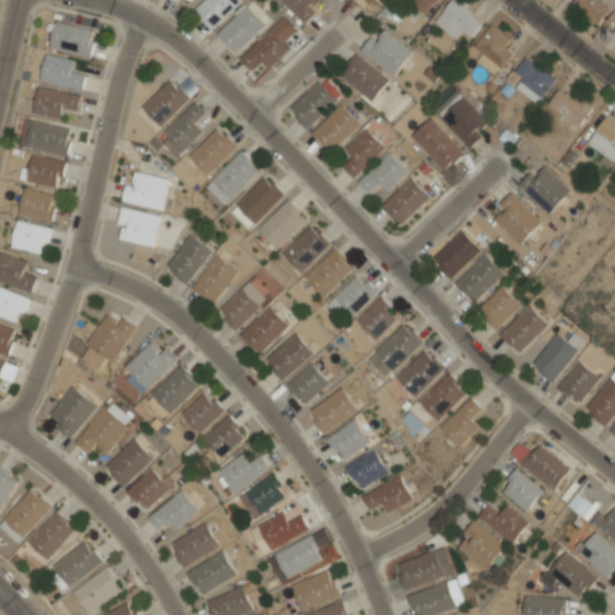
[(202,0),(192,11),(213,30),(243,0),(202,0)]
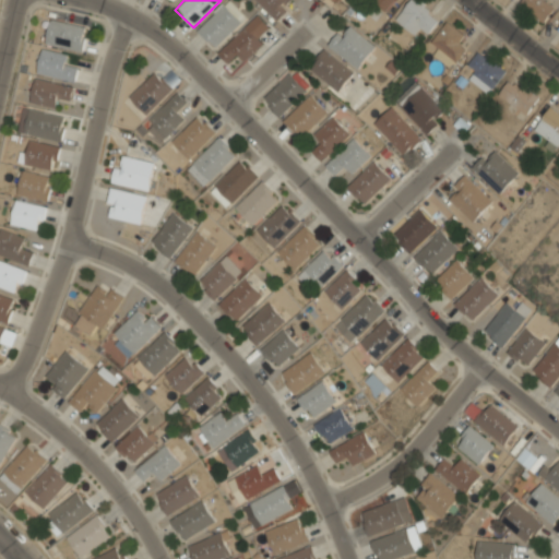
[(297,0),(256,0),(276,21),(297,0)]
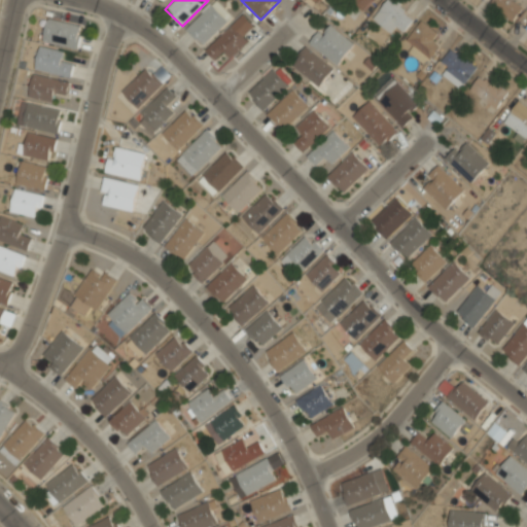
[(351,0),(361,10),(372,0),(351,0)]
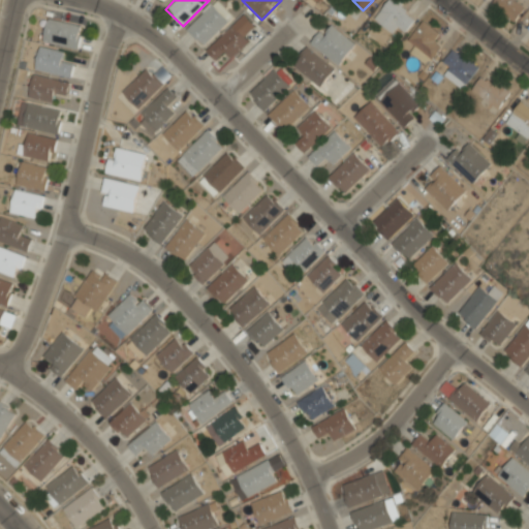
[(387,0),(373,19),(392,33),(397,26),(405,32),(417,17),(397,0),(387,0)]
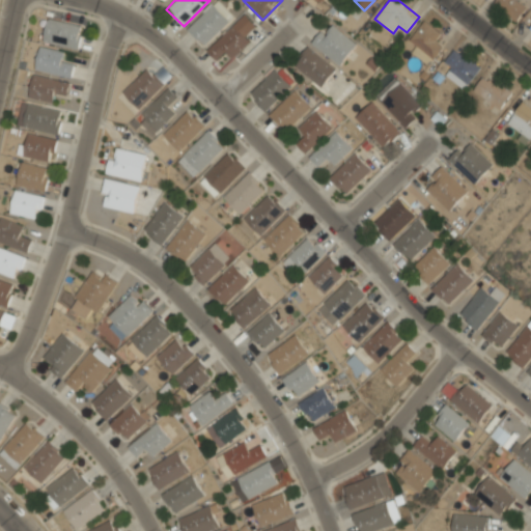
[(495,0),(493,4),(516,21),(527,5),(520,0),(495,0)]
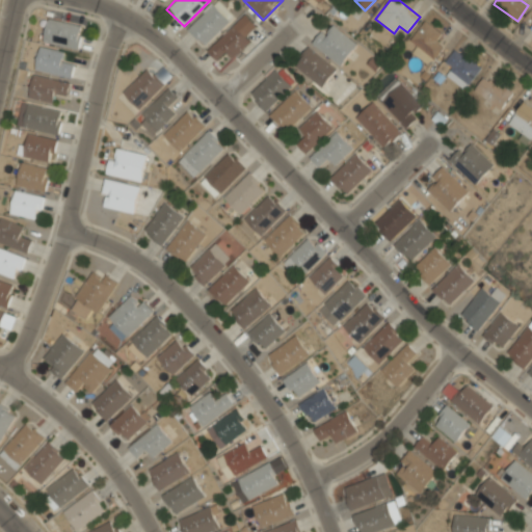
[(187,28),(204,46),(230,21),(214,3),(187,28)]
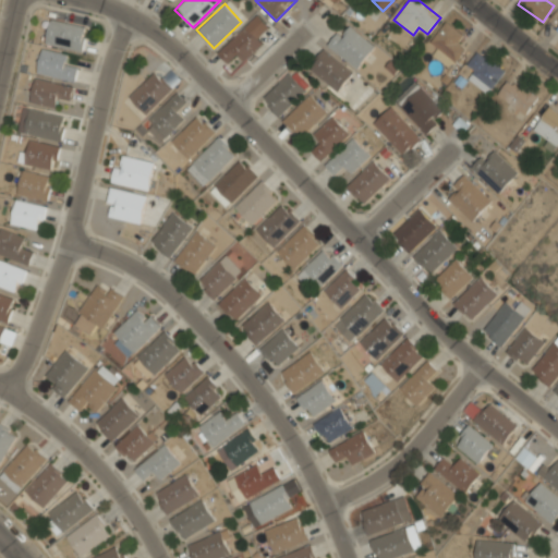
[(546,22),(557,32),(557,13),(556,12),(546,22)]
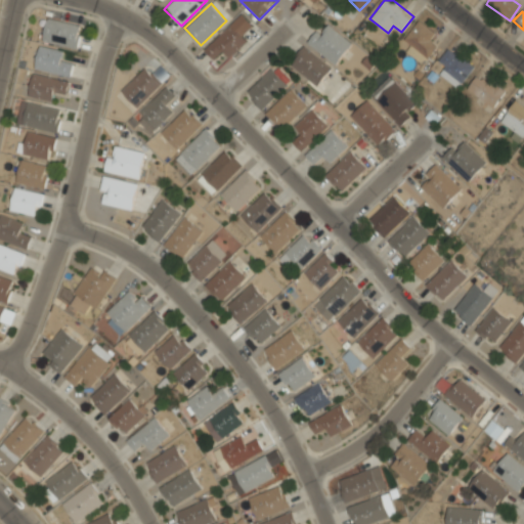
[(43,41),(78,47),(82,24),(47,17),(43,41)]
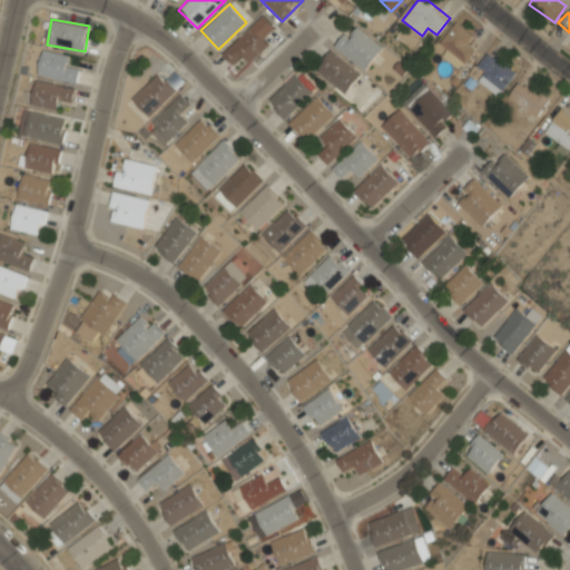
[(224,56),(232,64),(238,56),(249,65),(271,38),(252,22),(224,56)]
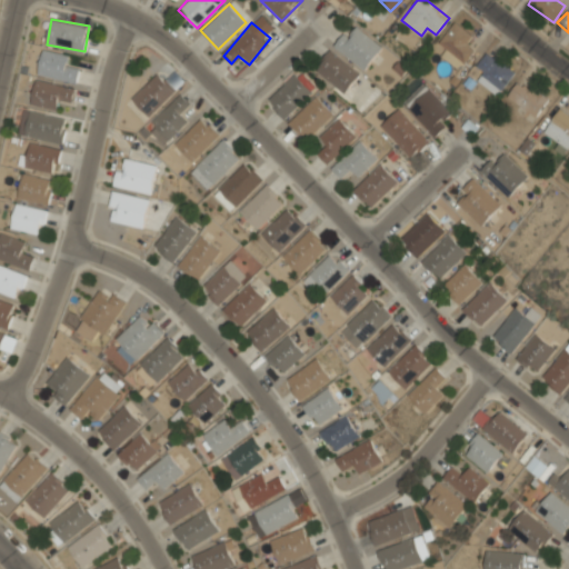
[(335,47),(363,71),(382,47),(353,23),(335,47)]
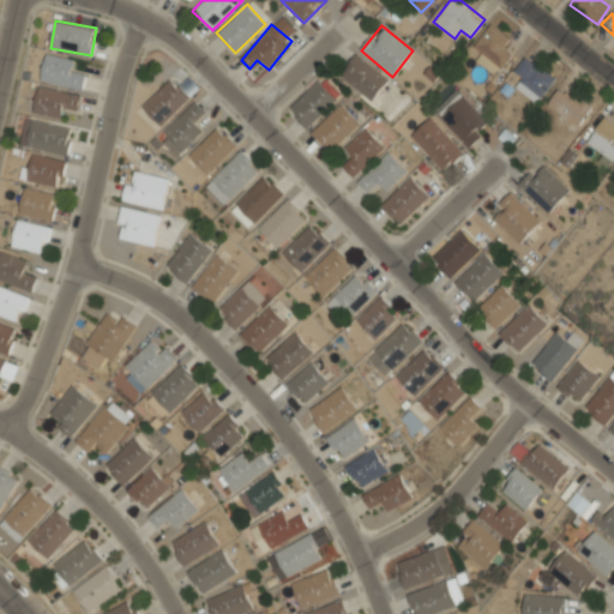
[(470,46),(492,74),(513,59),(492,30),(470,46)]
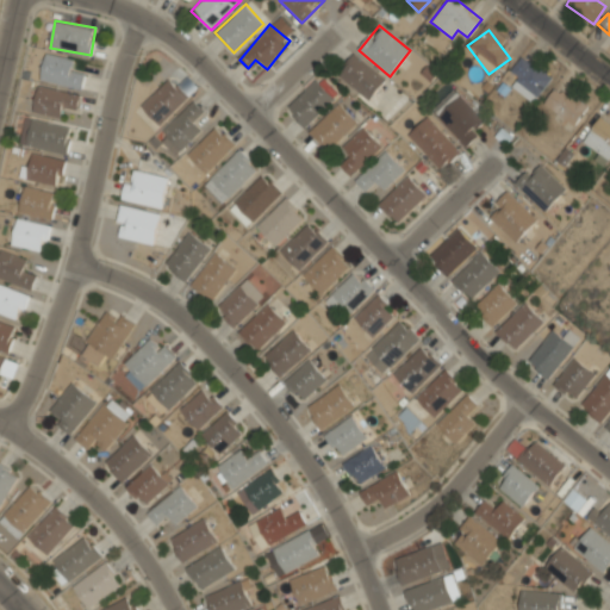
[(41,80),(82,87),(85,74),(73,72),(75,58),(45,53),(41,80)]
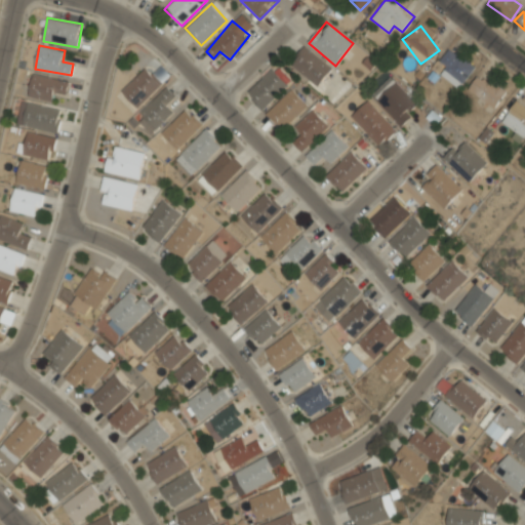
[(331,70),(306,47),(290,65),(317,87),(331,70)]
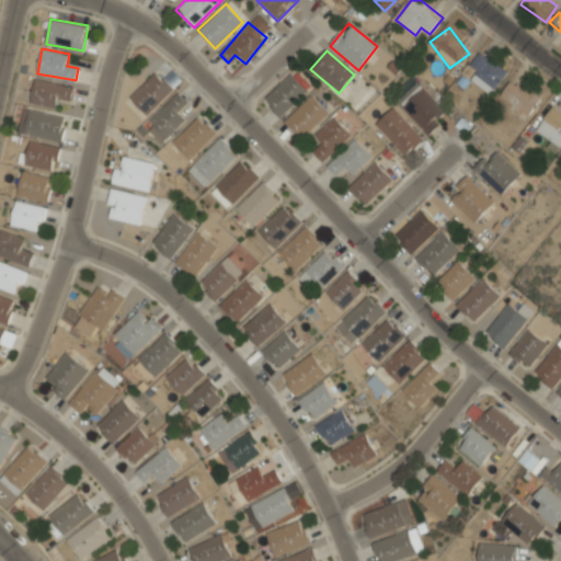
[(467,81),(494,94),(507,68),(480,54),(467,81)]
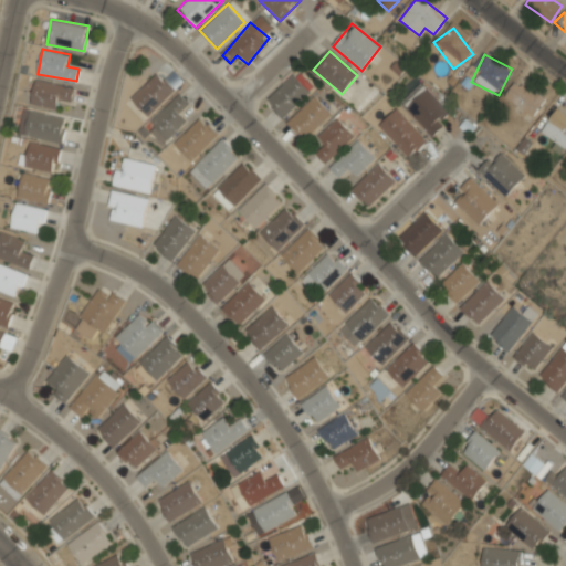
[(147,116),(175,90),(156,71),(129,98),(147,116)]
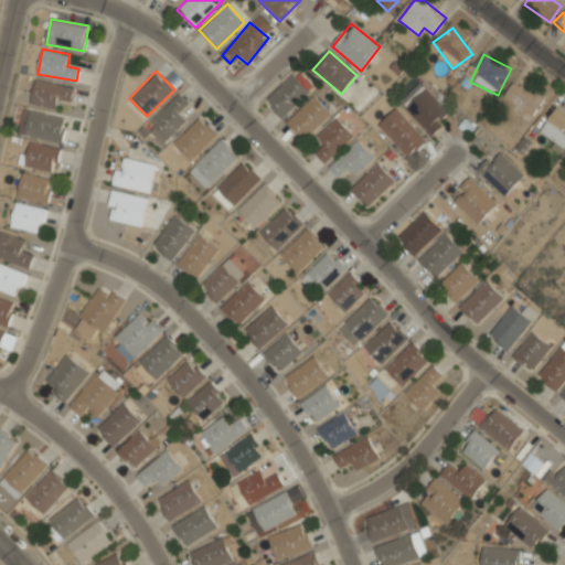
[(310,94),(294,75),(264,100),(280,119),(310,94)]
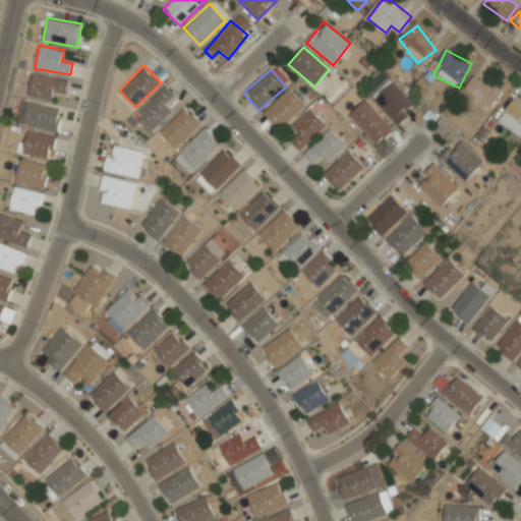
[(65,93),(68,79),(33,72),(27,96),(52,101),(54,91),(65,93)]
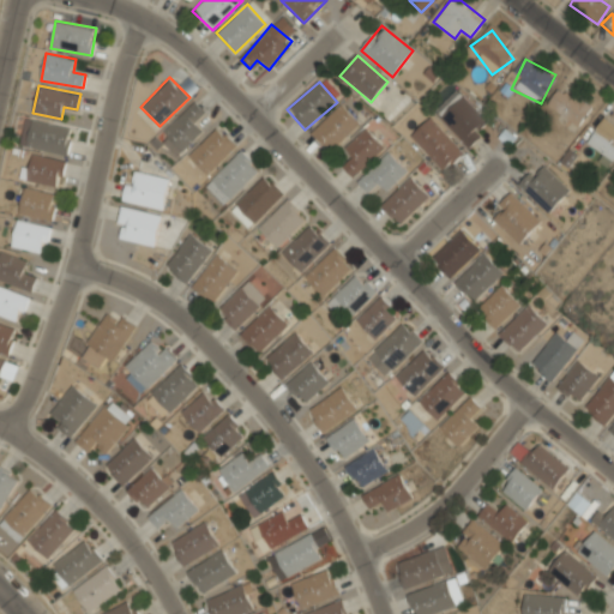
[(578,127),(591,107),(561,85),(548,104),(578,127)]
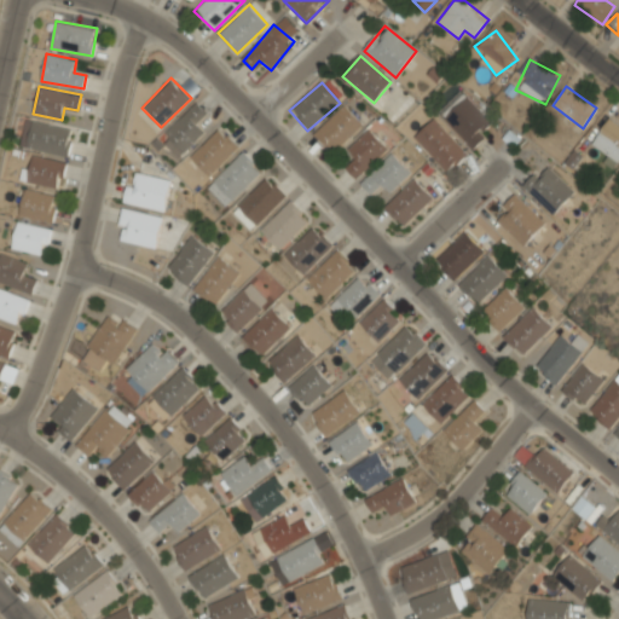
[(492,125),(461,93),(439,115),(472,146),(492,125)]
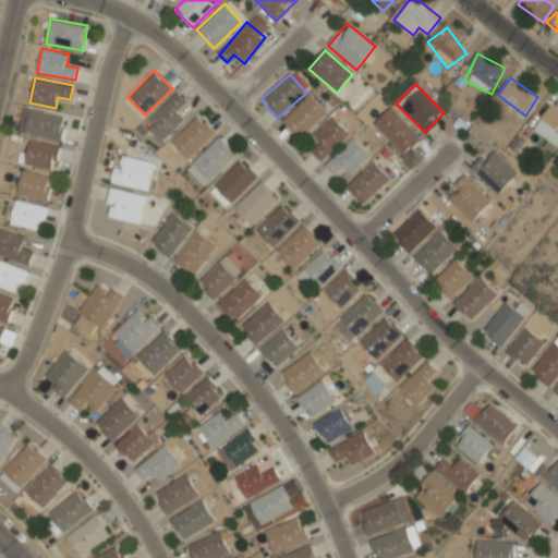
[(177,109),(185,100),(176,92),(143,124),(160,142),(184,118),(177,109)]
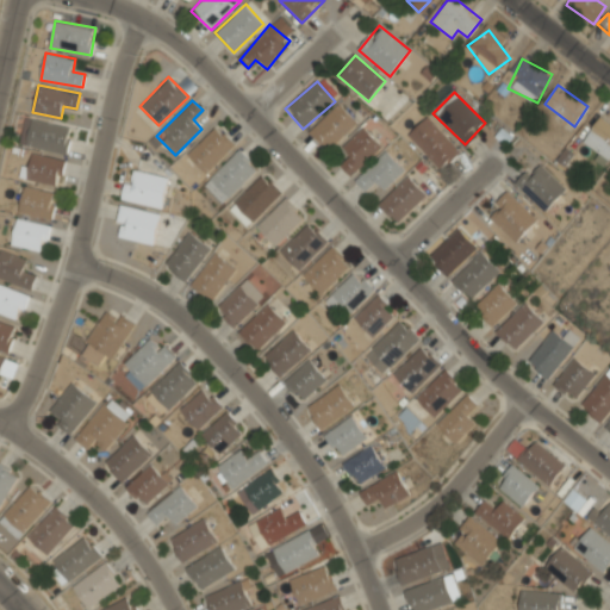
[(356,123),(338,104),(310,132),(328,151),(356,123)]
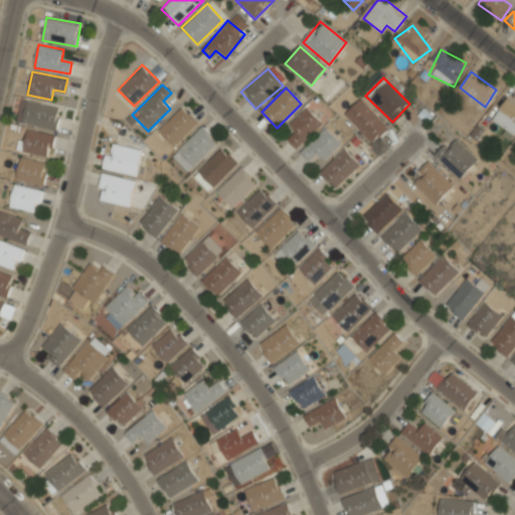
[(490,120),(512,137),(514,132),(514,103),(507,98),(490,120)]
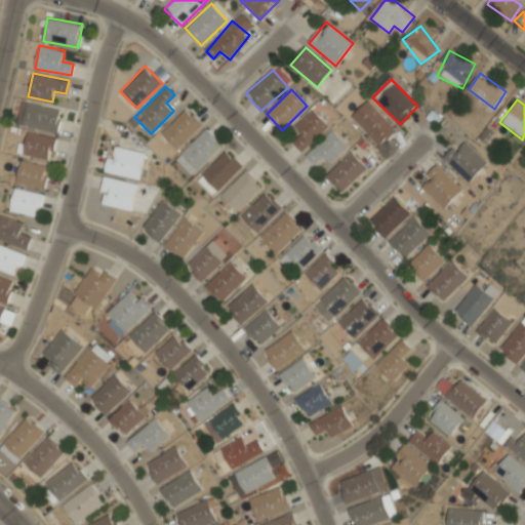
[(380,147),(397,129),(367,101),(350,118),(380,147)]
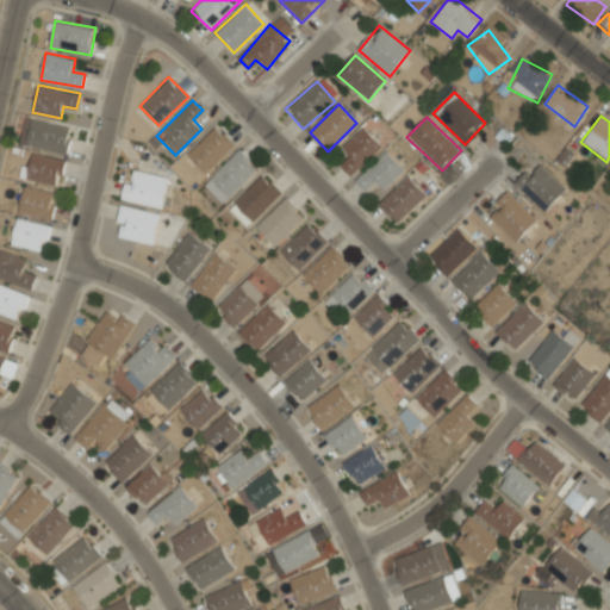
[(67,154),(72,125),(24,118),(19,145),(67,154)]
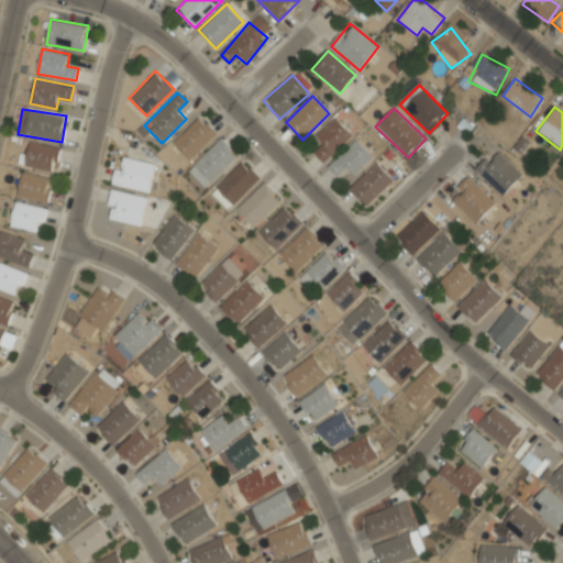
[(218,134),(200,116),(172,143),(189,161),(218,134)]
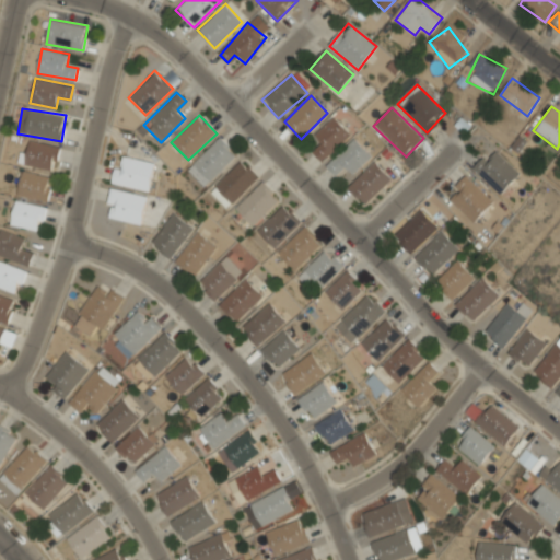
[(322,143),(312,152),(322,162),(351,135),(334,116),(314,136),(322,143)]
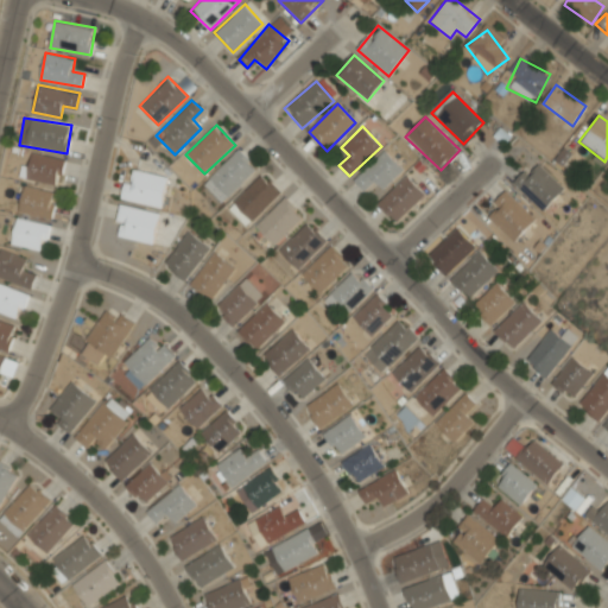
[(257,169),(238,150),(203,184),(221,203),(257,169)]
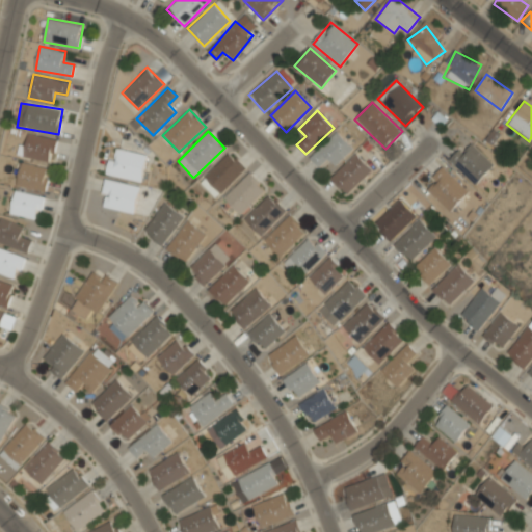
[(326,159),(335,167),(353,149),(336,131),(310,159),(318,167),(326,159)]
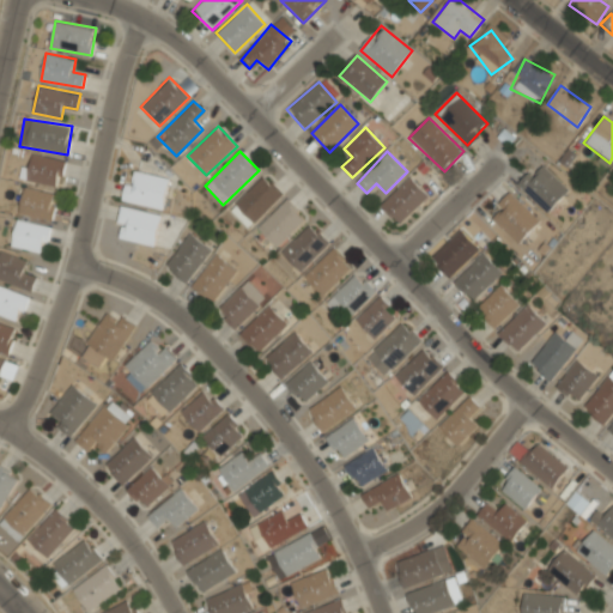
[(25,180),(59,187),(65,161),(31,153),(25,180)]
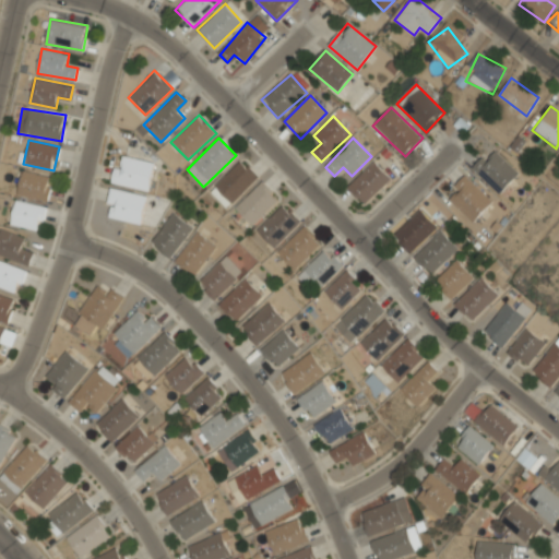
[(494,147),(472,168),(498,194),(520,174),(494,147)]
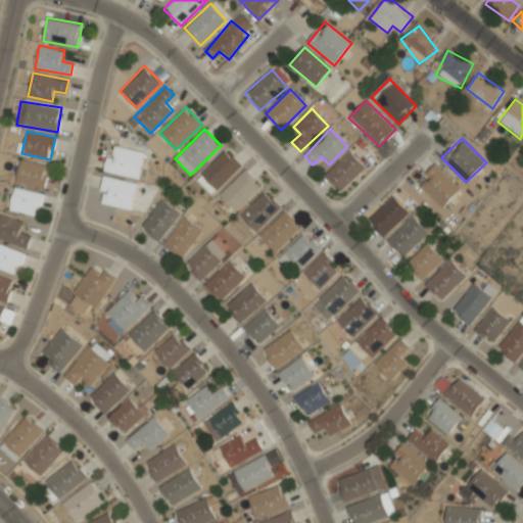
[(104,170),(139,178),(145,152),(110,144),(104,170)]
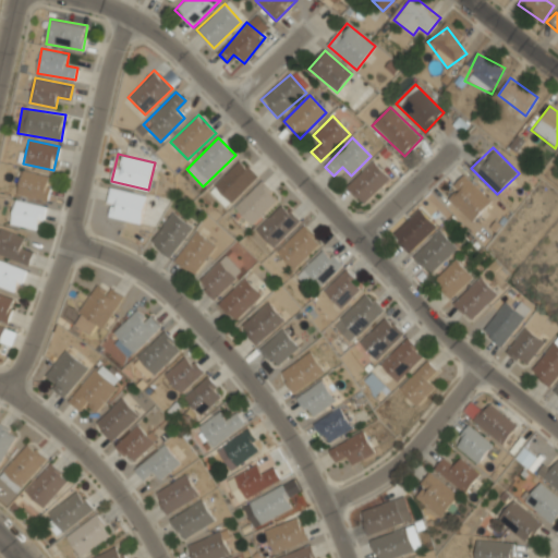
[(227,207),(256,178),(239,160),(209,190),(227,207)]
